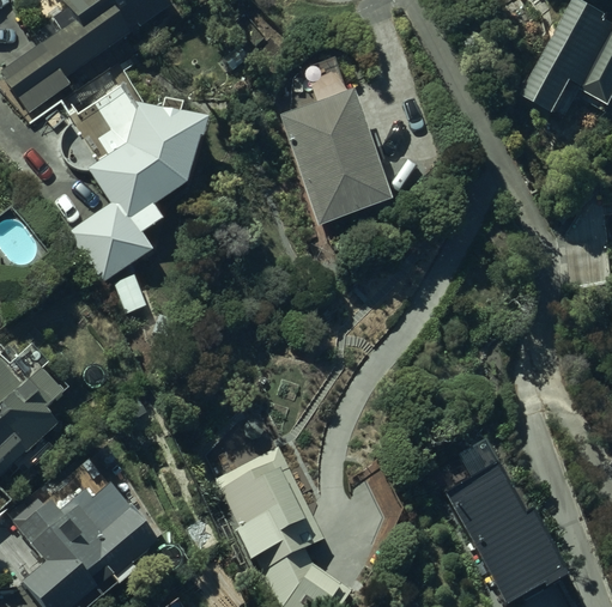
[(58,28),(0,70),(0,74),(30,111),(71,83),(67,78),(127,34),(125,31),(134,24),(138,30),(169,6),(164,0),(58,0),(66,10),(52,19),(58,28)]
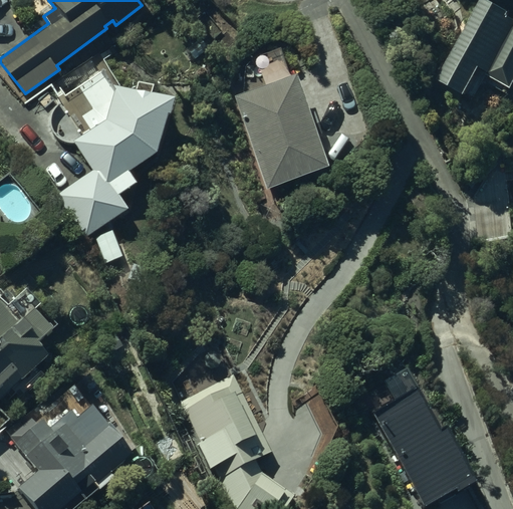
[(512,18),(484,2),(438,80),(465,95),(479,71),(512,90),(512,18)]
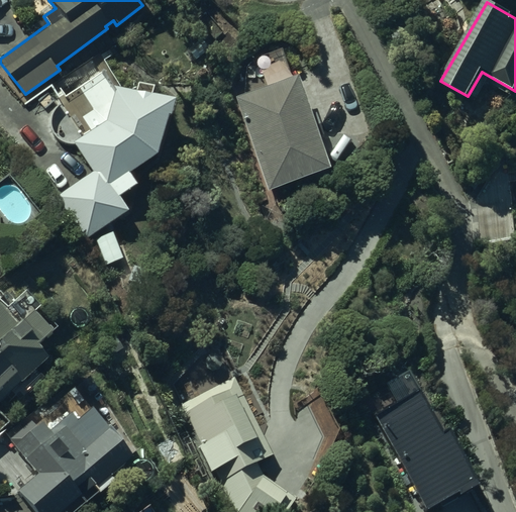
[(250,93),(236,98),(267,189),(325,170),(295,78),(292,79),(287,64),(270,70),(274,82),(264,85),(262,78),(246,83),(250,93)]
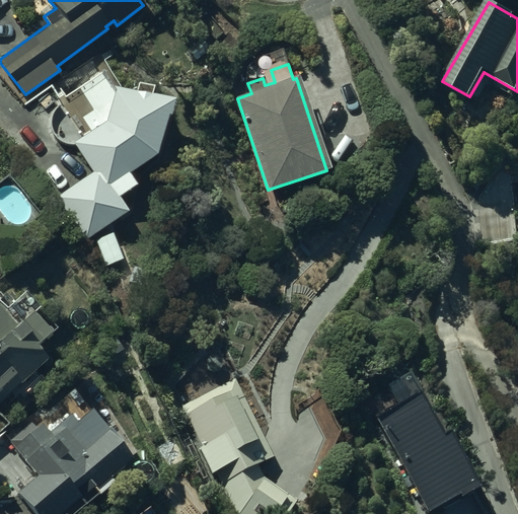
[(91,171),(58,195),(88,239),(128,212),(119,199),(135,189),(126,175),(151,162),(161,124),(164,125),(169,103),(157,100),(159,94),(117,82),(103,68),(59,99),(48,119),(54,136),(71,145),(75,144),(91,171)]
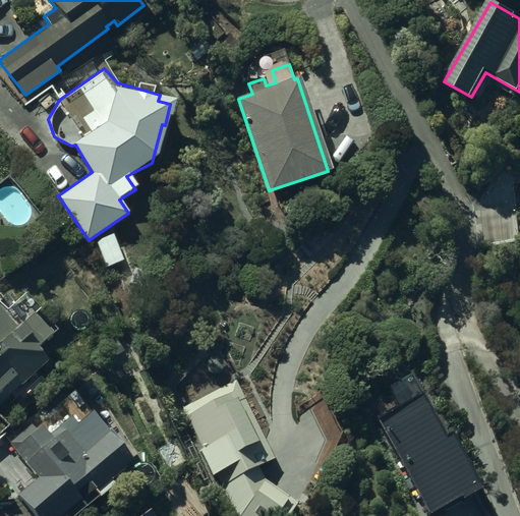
[(0,404),(12,394),(19,401),(37,386),(31,379),(45,366),(33,353),(48,340),(30,319),(39,310),(25,294),(2,314),(0,311),(0,404)]
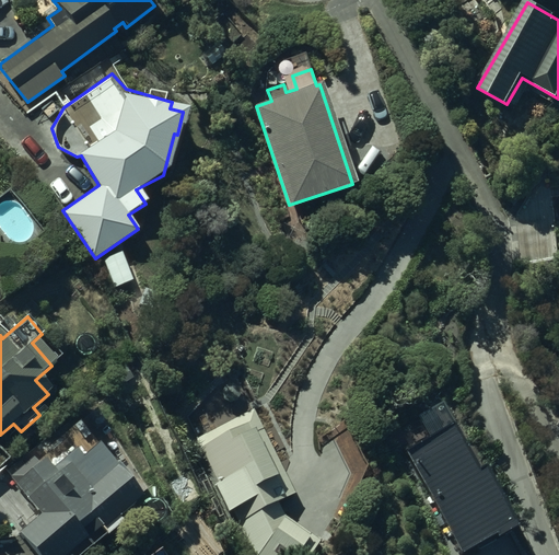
[(254,407),(199,434),(221,480),(214,483),(232,516),(236,513),(255,552),(259,554),(300,554),(317,532),(294,522),(280,503),(294,492),(254,407)]
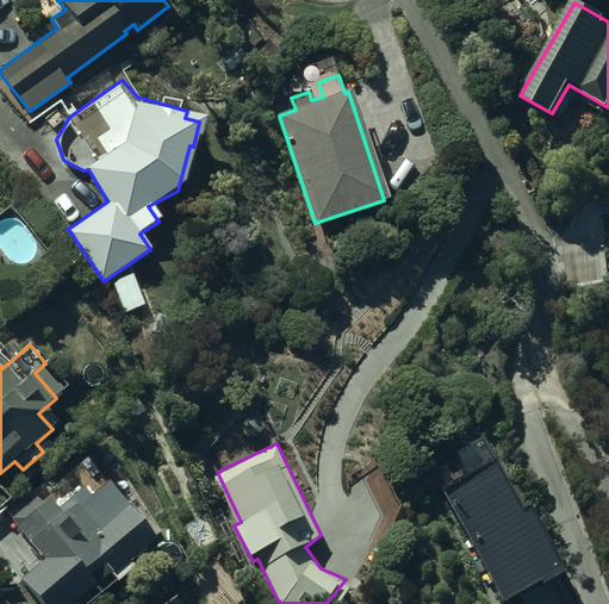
[(49,498),(16,525),(42,559),(17,579),(36,603),(76,603),(106,580),(111,586),(131,571),(126,566),(155,543),(126,508),(122,512),(103,487),(87,499),(80,490),(56,508),(49,498)]
